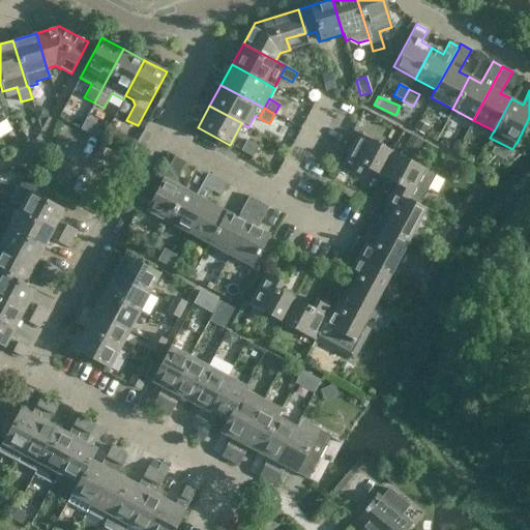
[(87,116),(82,126),(100,136),(106,125),(87,116)]
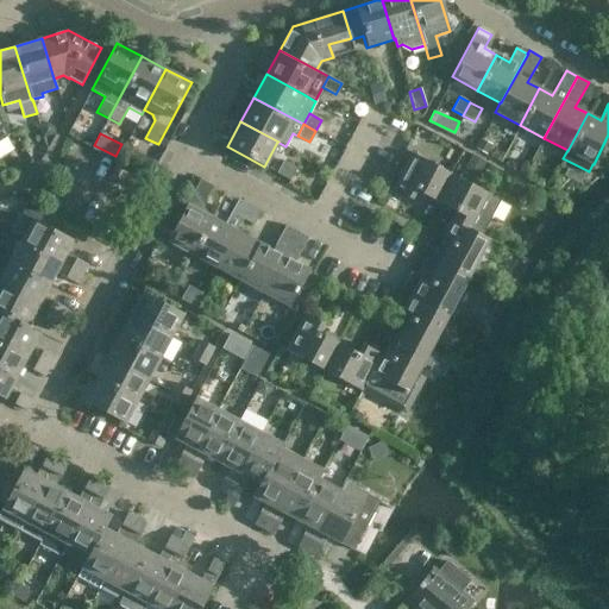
[(415,190),(434,201),(450,173),(412,152),(393,189),(410,199),(415,190)]
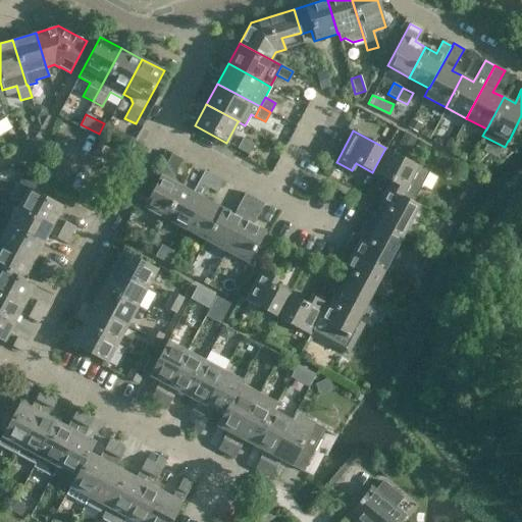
[(416,139),(405,133),(399,144),(410,150),(416,139)]
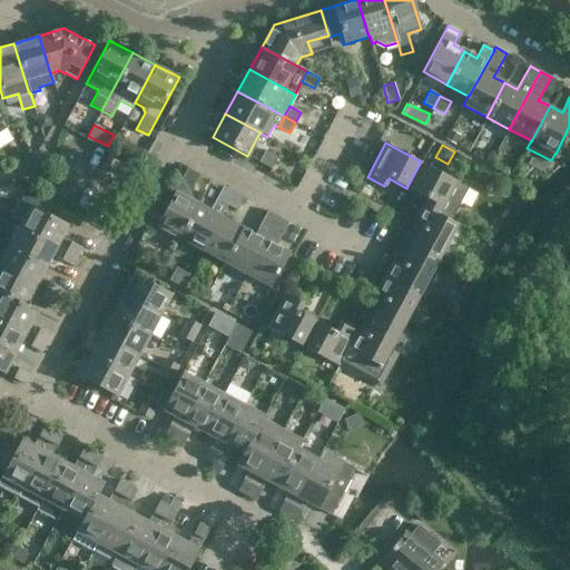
[(277,157),(265,150),(258,161),(272,168),(277,157)]
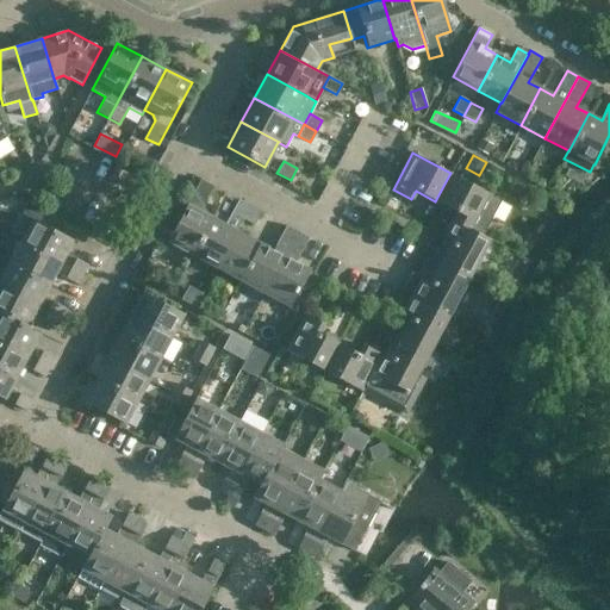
[(500,200),(490,194),(450,173),(435,201),(456,212),(452,221),(471,230),(483,235),(500,200)]
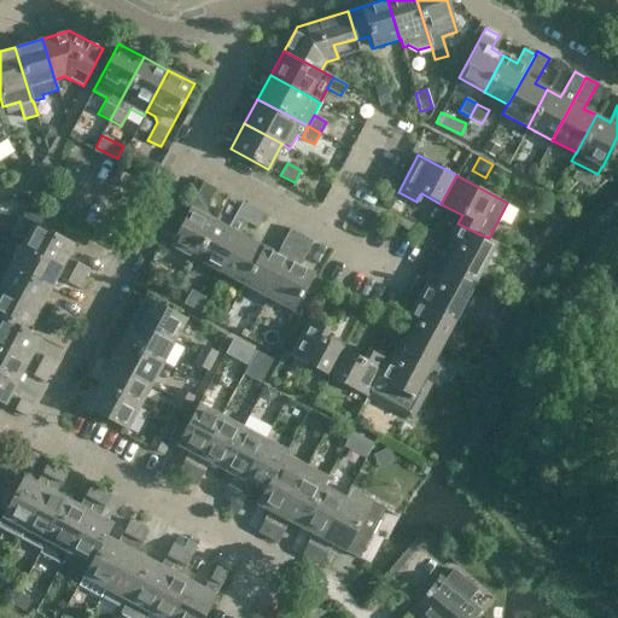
[(216,188),(203,181),(196,196),(169,244),(194,257),(214,221),(215,221),(214,217),(210,215),(208,214),(208,211),(208,209),(209,205),(210,203),(209,202),(216,188)]
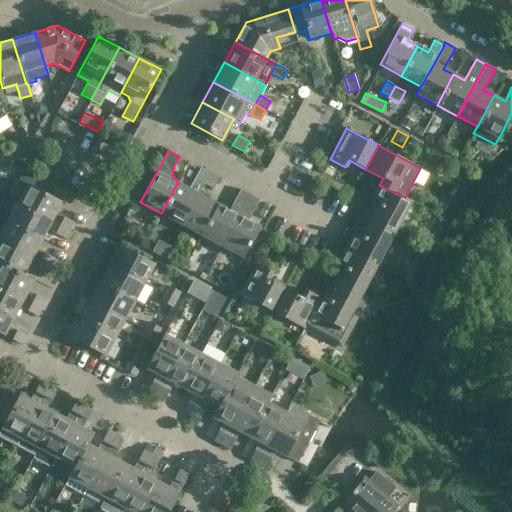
[(189,189),(178,183),(177,183),(161,213),(182,225),(198,194),(204,184),(210,173),(200,167),(194,179),(189,189)]
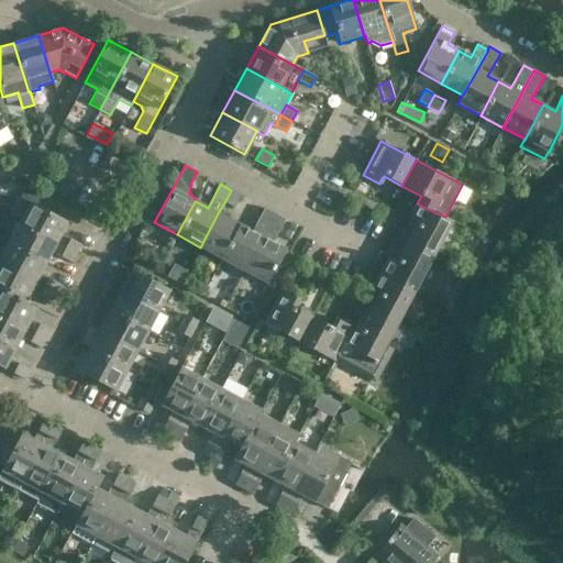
[(234,208),(241,196),(231,190),(224,202),(234,208)]
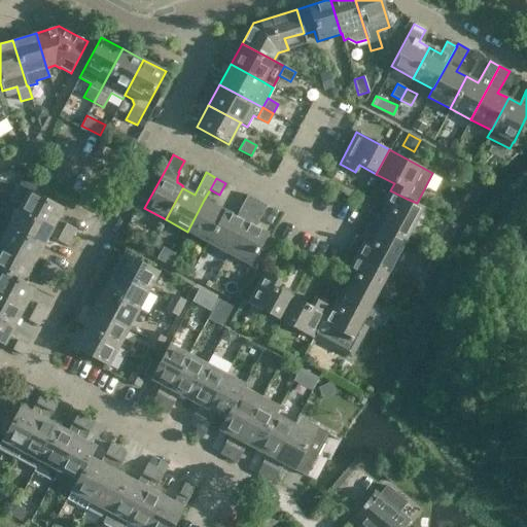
[(18,208),(71,237),(75,229),(58,218),(63,208),(28,188),(18,208)]
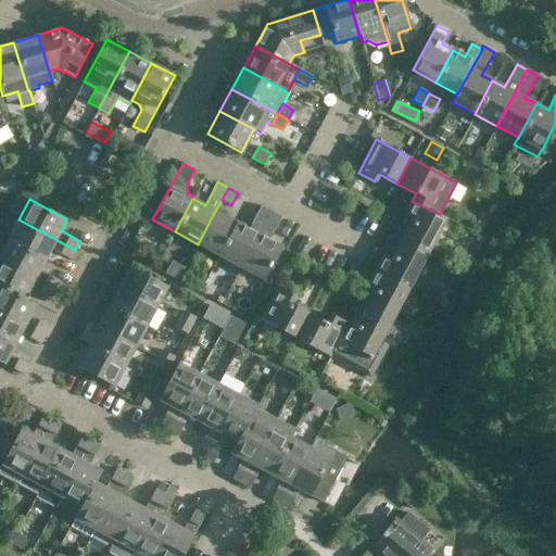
[(401,239),(427,253),(445,217),(440,214),(429,210),(412,201),(403,217),(411,220),(401,239)]
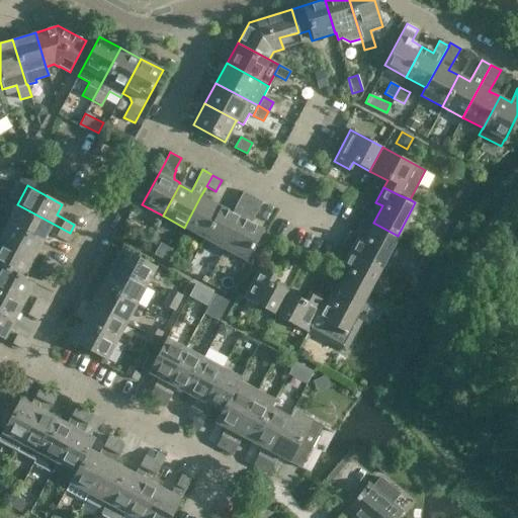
[(220,207),(203,238),(224,249),(252,196),(243,191),(231,212),(220,207)]
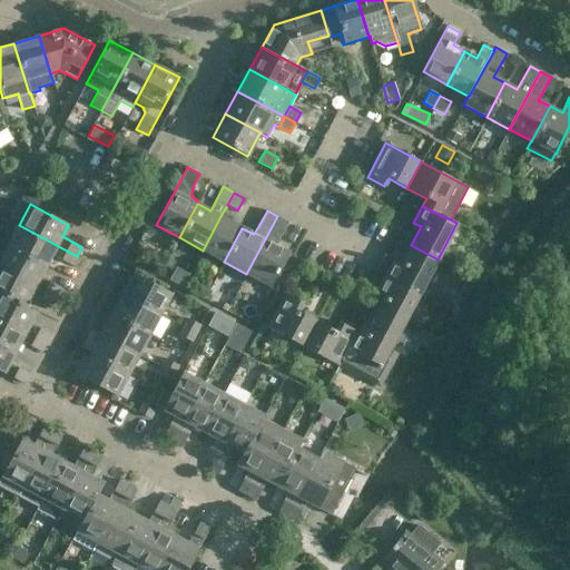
[(224,262),(242,228),(220,216),(203,251),(224,262)]
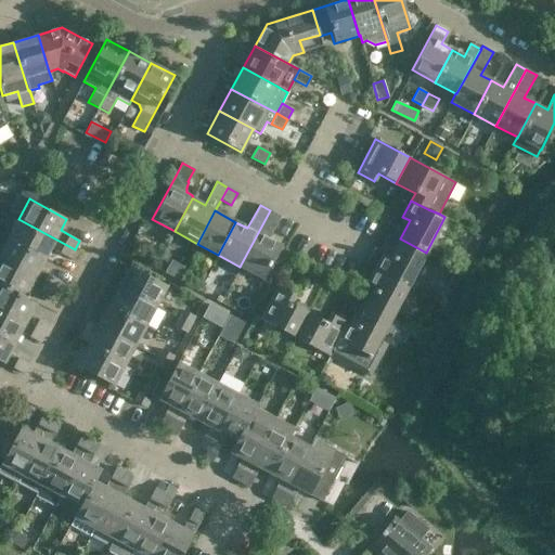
[(270,210),(240,267),(263,280),(281,246),(269,240),(281,216),(270,210)]
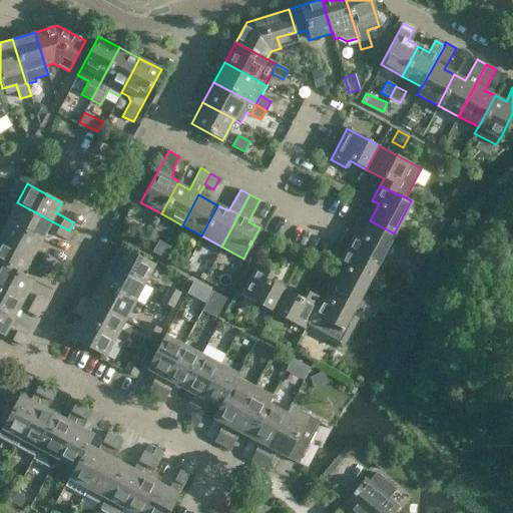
[(69,230),(17,202),(7,220),(42,239),(47,230),(64,239),(69,230)]
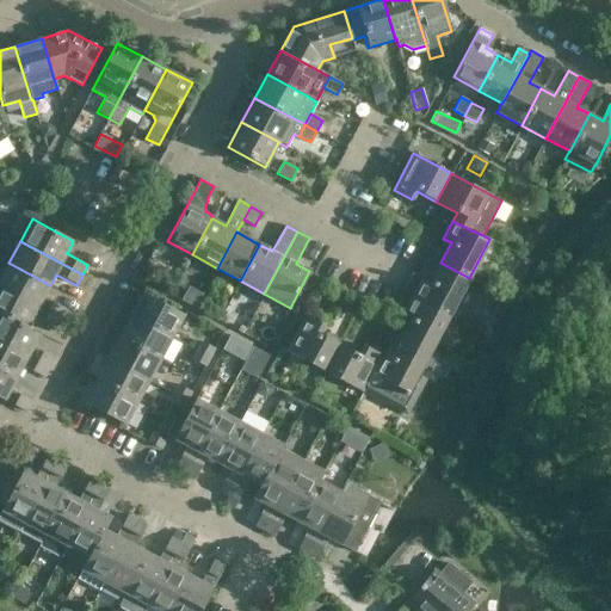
[(0,285),(60,318),(65,308),(43,297),(50,285),(8,263),(0,258),(0,285)]
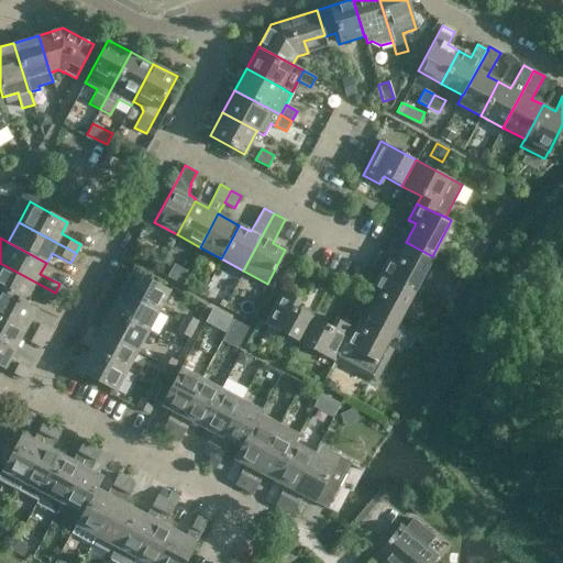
[(379,273),(414,291),(432,256),(406,242),(396,261),(388,256),(379,273)]
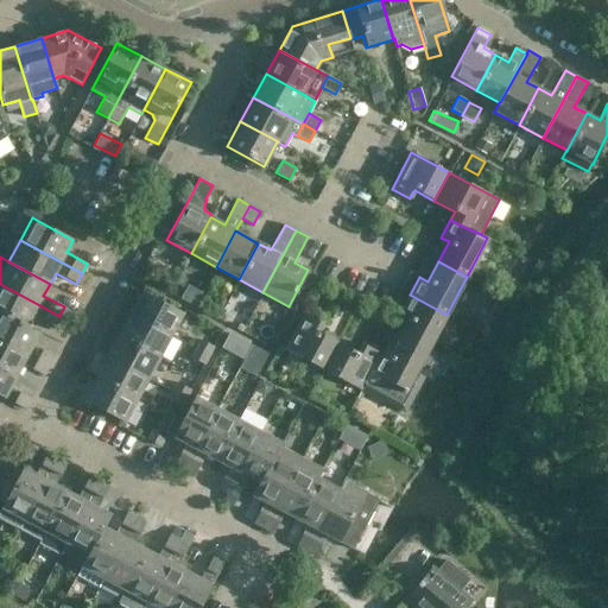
[(0,311),(26,325),(27,325),(32,315),(54,327),(59,316),(0,284),(0,311)]
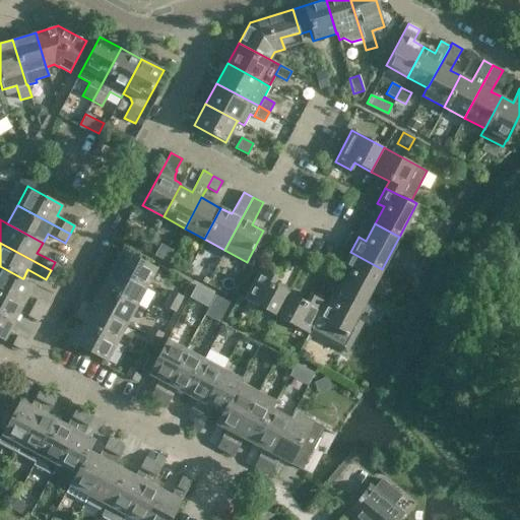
[(112,268),(146,287),(156,268),(122,250),(112,268)]
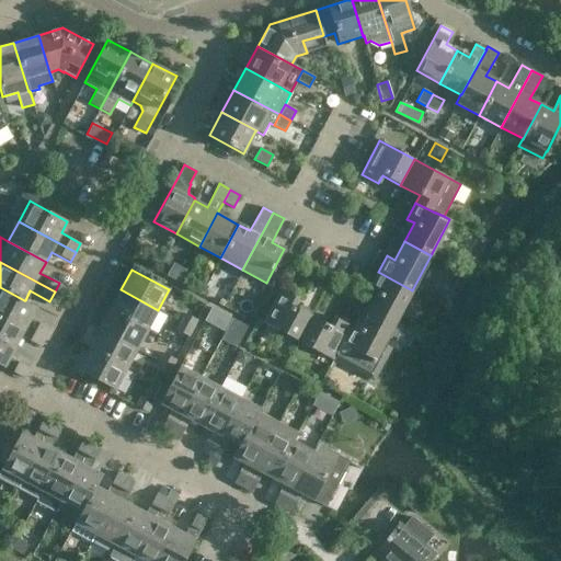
[(412,290),(378,272),(369,288),(377,293),(367,311),(393,324),(412,290)]
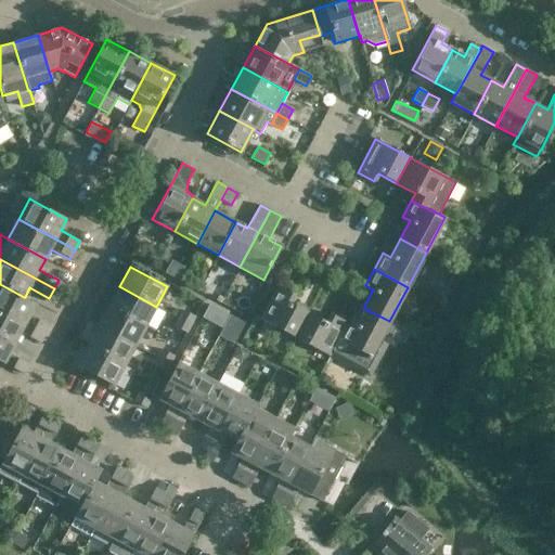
[(0,309),(44,334),(49,325),(30,314),(37,302),(25,297),(24,297),(0,284),(0,309)]
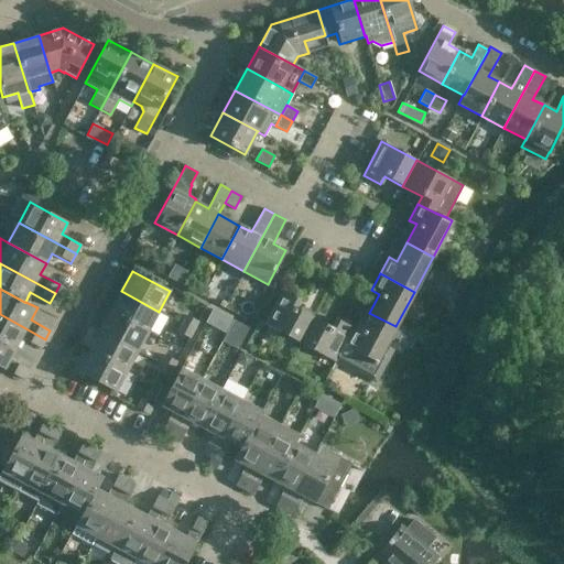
[(263,324),(299,343),(313,317),(295,307),(300,299),(282,290),(263,324)]
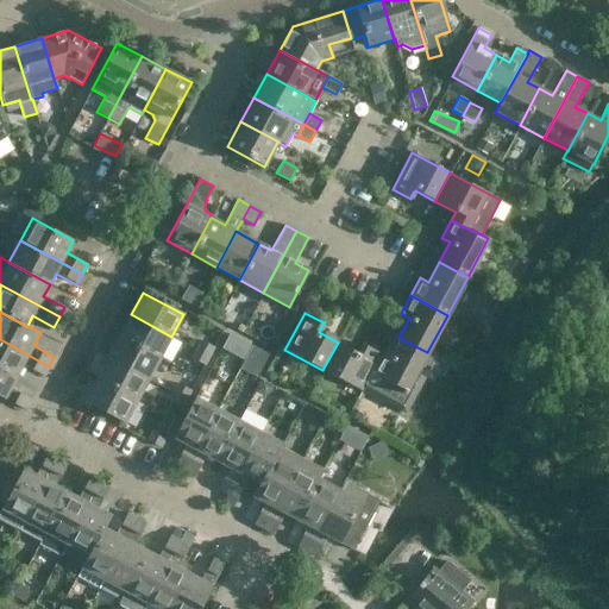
[(119,336),(159,358),(171,337),(131,314),(119,336)]
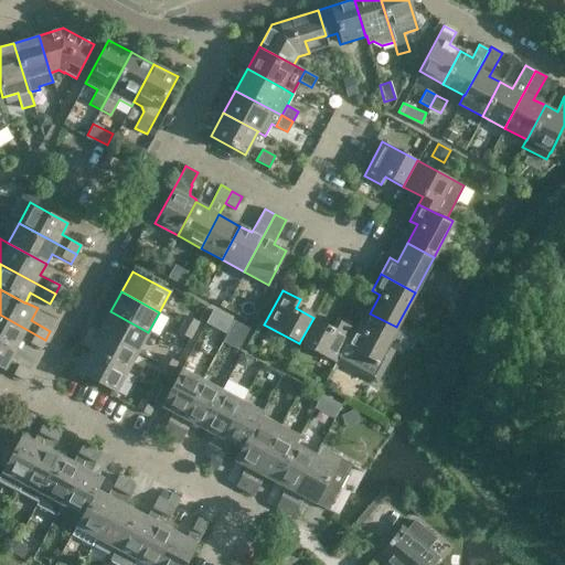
[(99,331),(138,352),(148,332),(110,311),(99,331)]
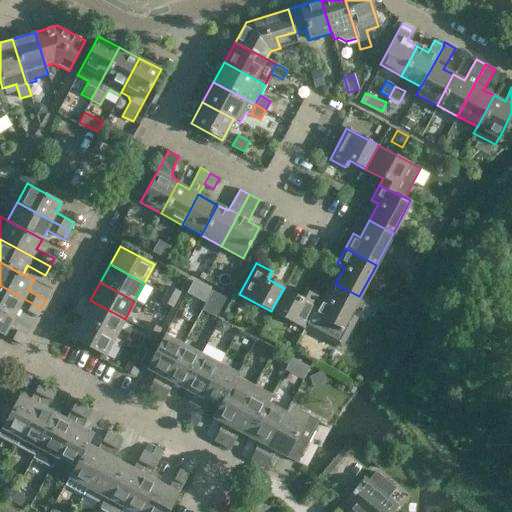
[(312,313),(304,329),(340,348),(356,317),(350,314),(355,305),(362,308),(366,300),(359,296),(335,284),(326,301),(319,297),(311,312),(312,313)]
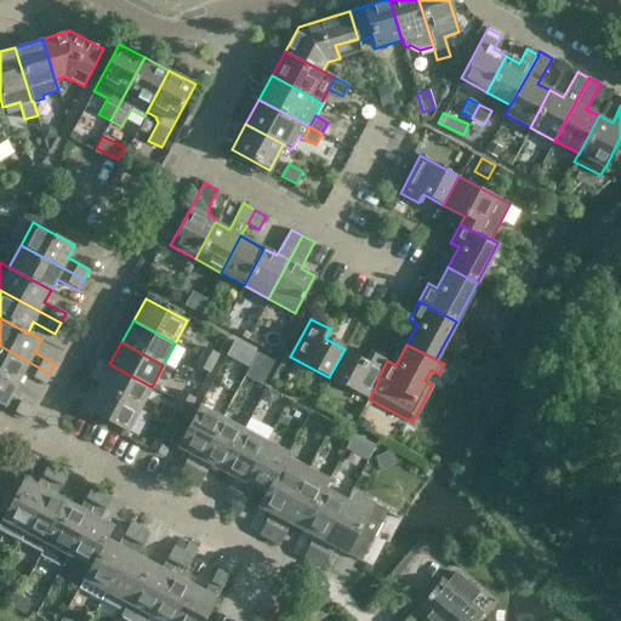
[(0,374),(17,383),(23,372),(44,383),(50,374),(0,346),(0,374)]
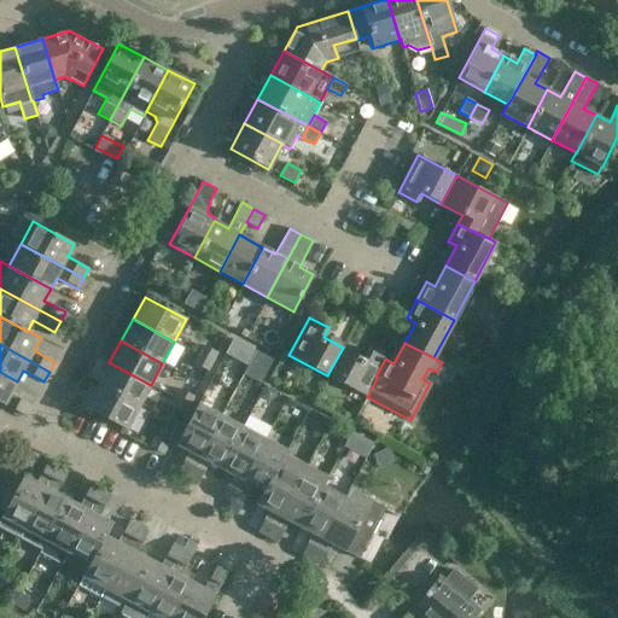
[(248,365),(255,351),(240,344),(233,357),(248,365)]
